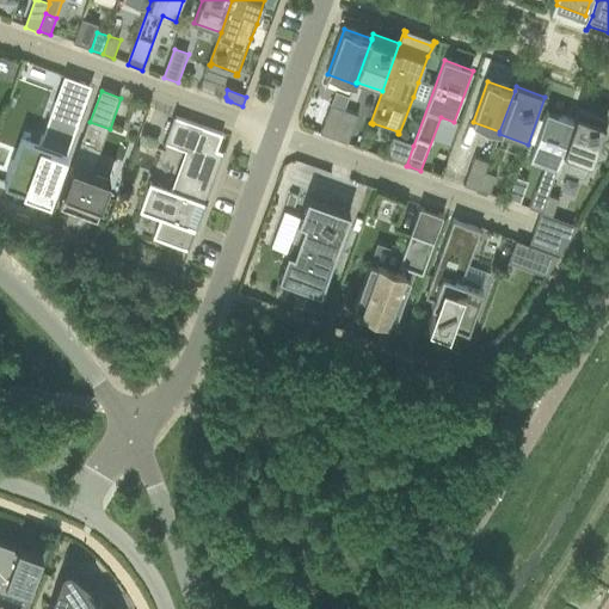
[(43,200),(50,202),(55,191),(82,115),(55,105),(41,146),(22,139),(13,162),(5,185),(42,198),(41,200),(43,201),(43,200)]
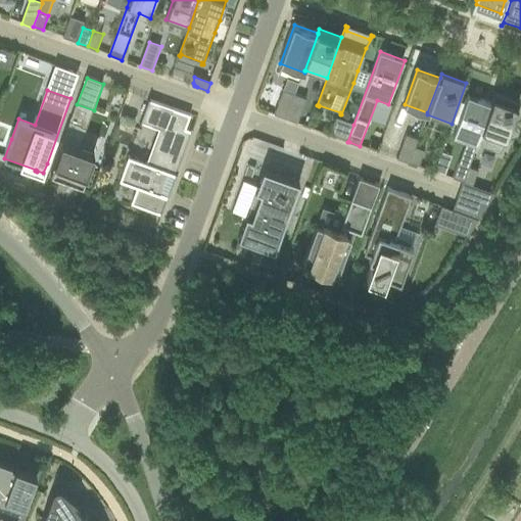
[(275,115),(286,120),(295,96),(284,91),(275,115)]
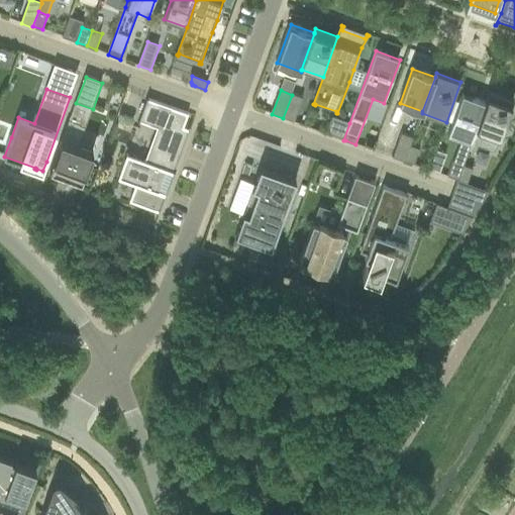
[(514,101),(490,92),(486,104),(476,132),(477,133),(473,144),(495,152),(499,141),(514,101)]
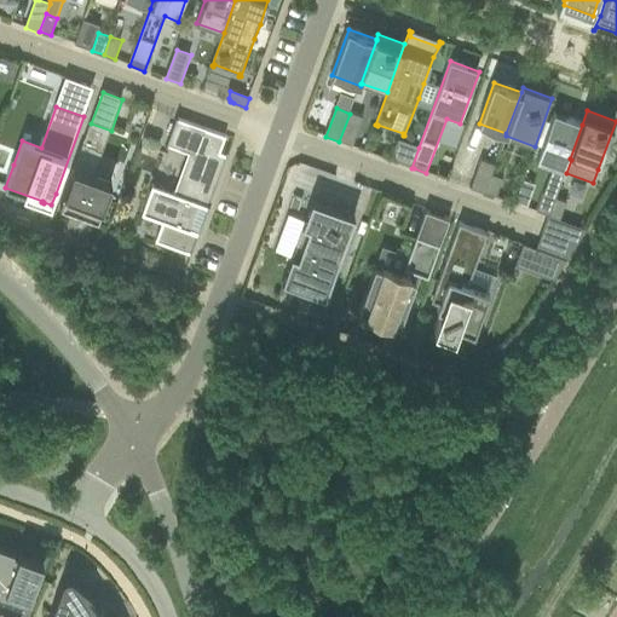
[(339,142),(353,148),(364,119),(350,114),(339,142)]
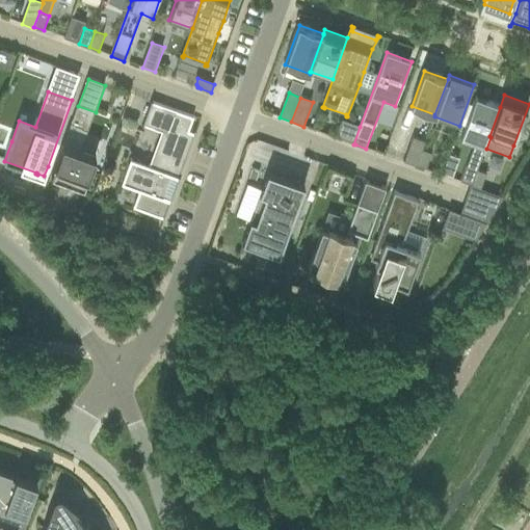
[(491,137),(489,136),(500,107),(476,99),(466,130),(461,139),(486,149),(491,137)]
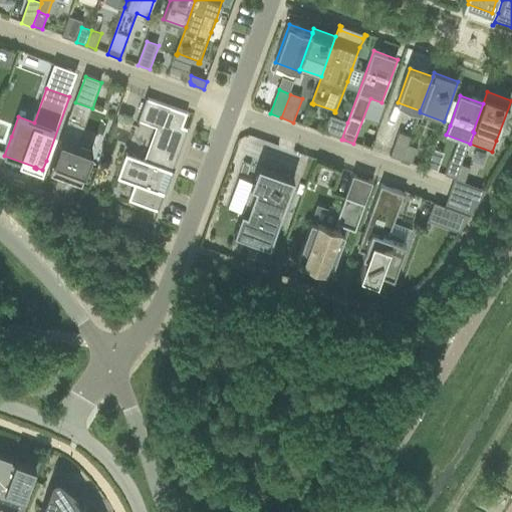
[(148,98),(139,122),(140,123),(141,122),(150,125),(158,103),(149,99),(148,98)]
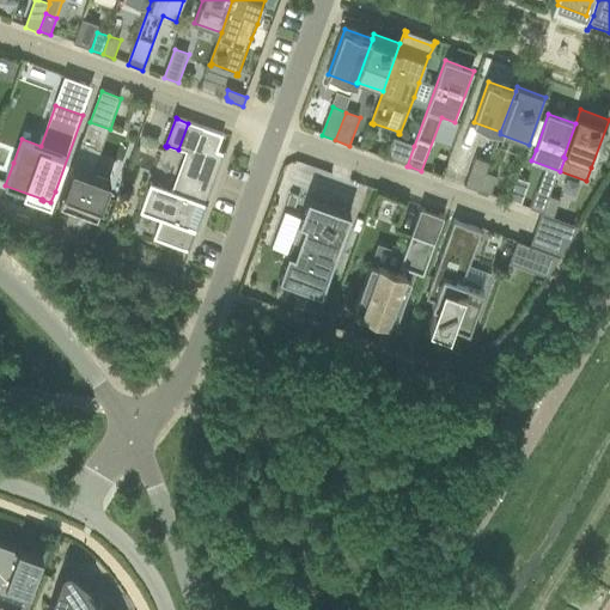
[(151,184),(141,213),(162,220),(154,239),(188,252),(190,254),(227,152),(225,152),(224,156),(218,153),(224,136),(203,129),(194,156),(180,195),(172,193),(151,184)]
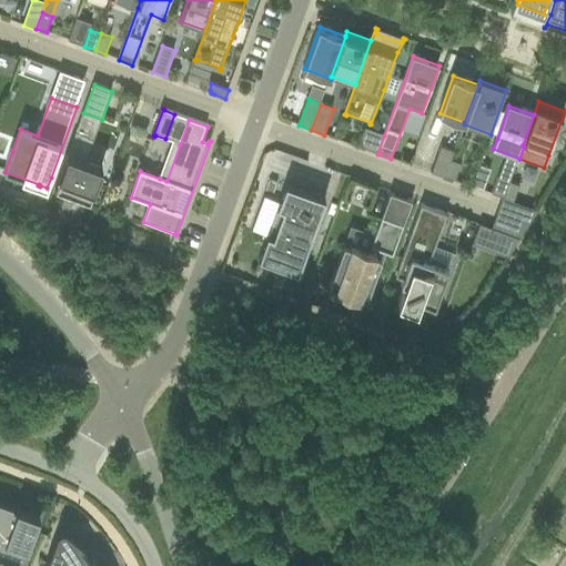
[(56,190),(91,203),(103,169),(87,162),(90,151),(86,149),(91,134),(78,129),(56,190)]
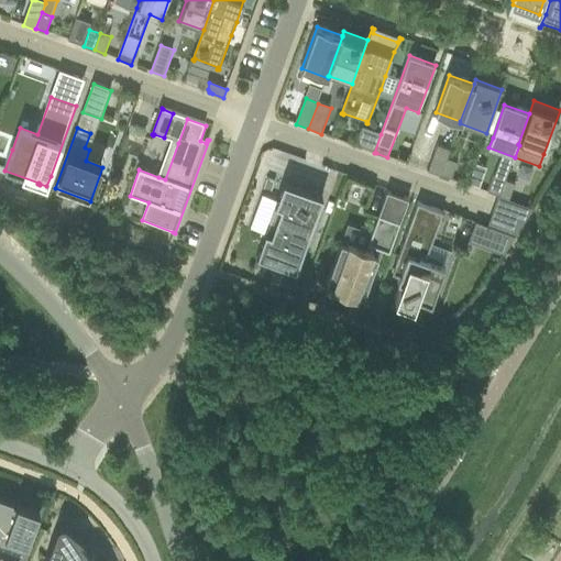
[(360,138),(360,144),(361,146),(363,149),(374,153),(381,134),(363,128),(360,138)]
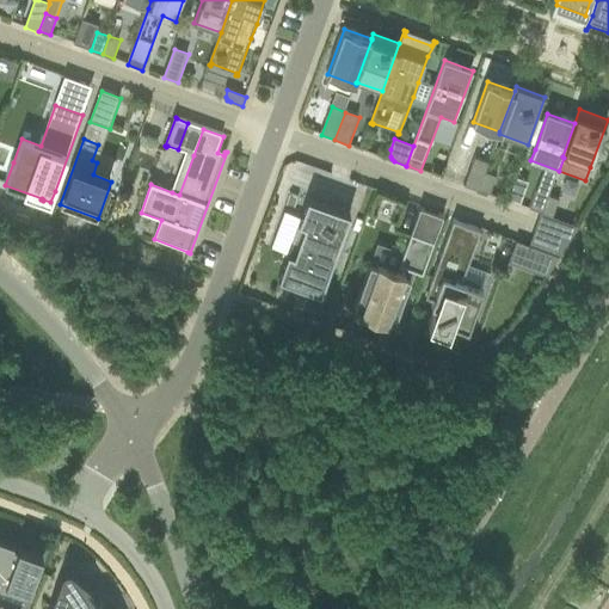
[(465,188),(479,192),(480,191),(486,173),(490,164),(475,159),(465,188)]
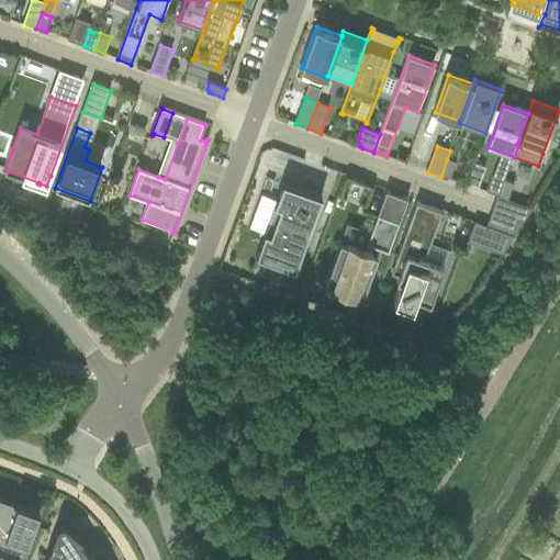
[(441,176),(451,180),(457,163),(447,159),(441,176)]
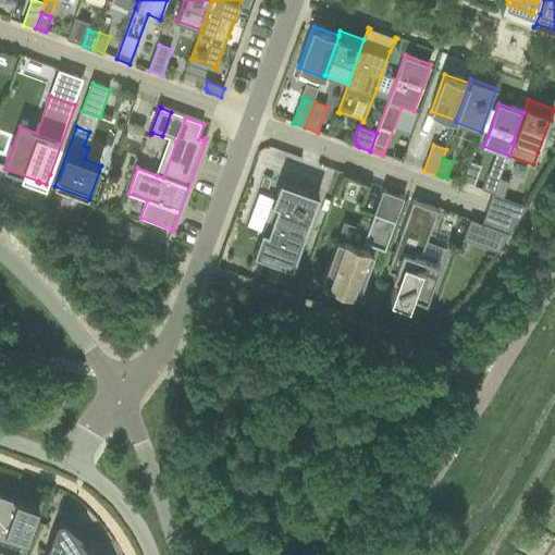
[(494,195),(500,179),(490,175),(483,192),(494,195)]
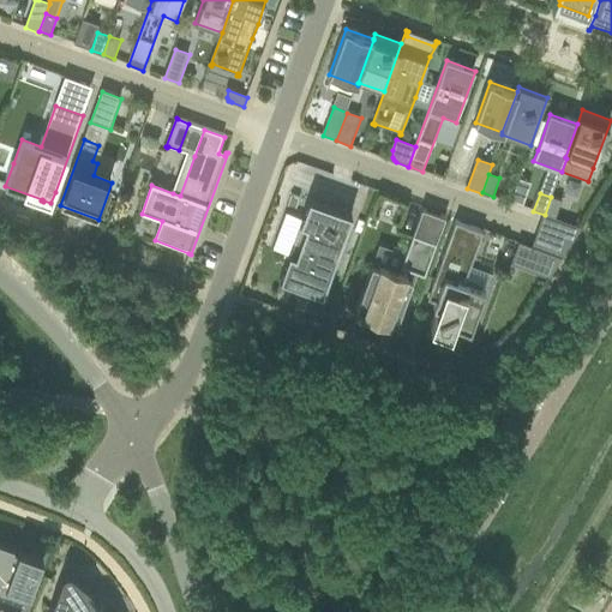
[(551,197),(545,215),(557,220),(563,202),(551,197)]
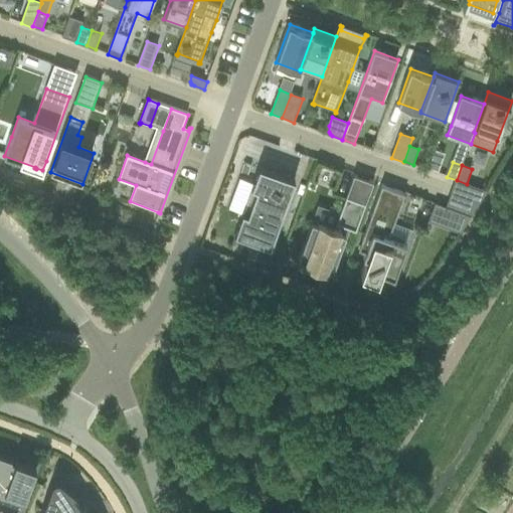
[(240,180),(229,210),(243,214),(235,235),(255,243),(257,243),(267,246),(271,248),(296,181),(260,168),(253,184),(240,180)]
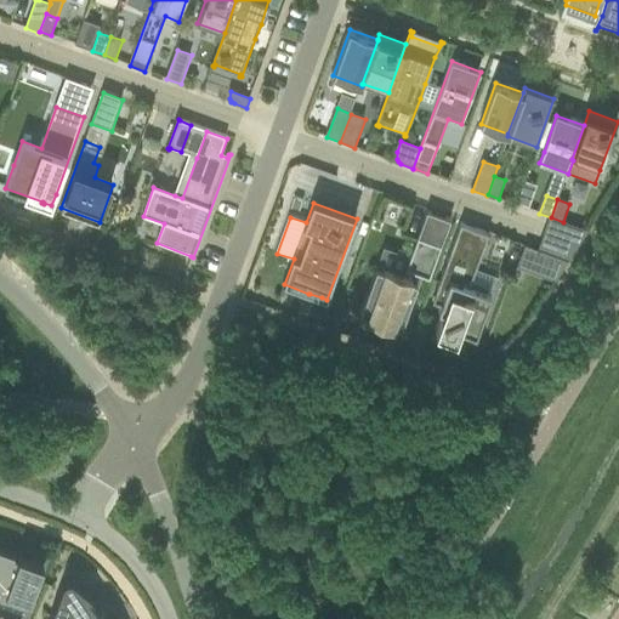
[(404,277),(385,270),(384,272),(378,270),(361,314),(368,317),(367,319),(393,330),(395,327),(402,329),(421,277),(430,279),(452,221),(427,213),(404,277)]
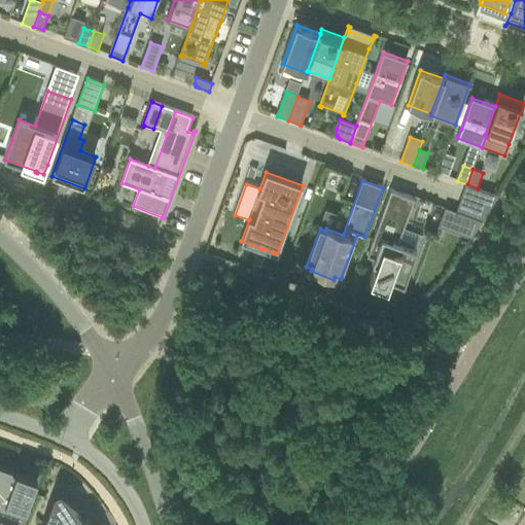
[(373,265),(376,266),(370,283),(387,289),(390,281),(404,286),(417,251),(398,245),(401,235),(394,233),(399,218),(407,221),(415,200),(391,191),(368,257),(375,259),(373,265)]
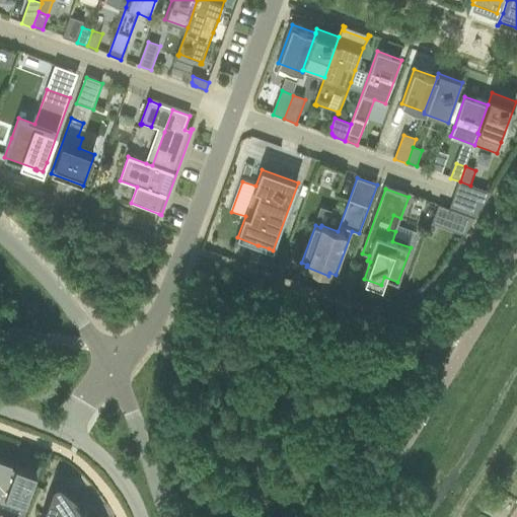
[(450,210),(443,228),(464,235),(475,219),(450,210)]
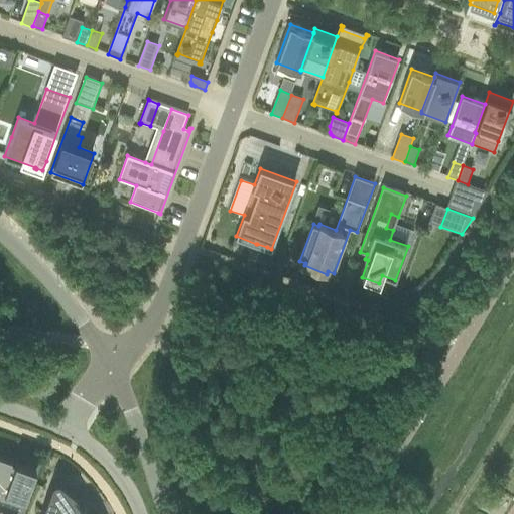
[(0,456),(0,497),(21,506),(21,507),(23,508),(37,470),(0,456)]
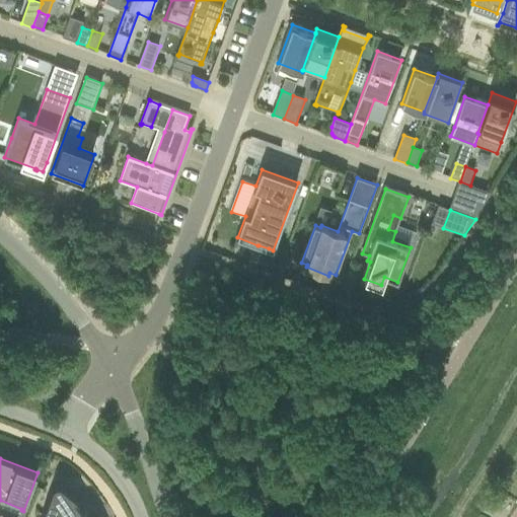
[(53,489),(43,516),(45,516),(46,514),(52,516),(91,516),(89,514),(88,514),(88,513),(87,513),(87,512),(86,512),(85,512),(84,511),(83,511),(82,511),(75,504),(77,500),(62,487),(61,486),(60,486),(59,486),(58,486),(57,486),(56,486),(55,486),(55,487),(54,487),(54,488),(53,489)]
